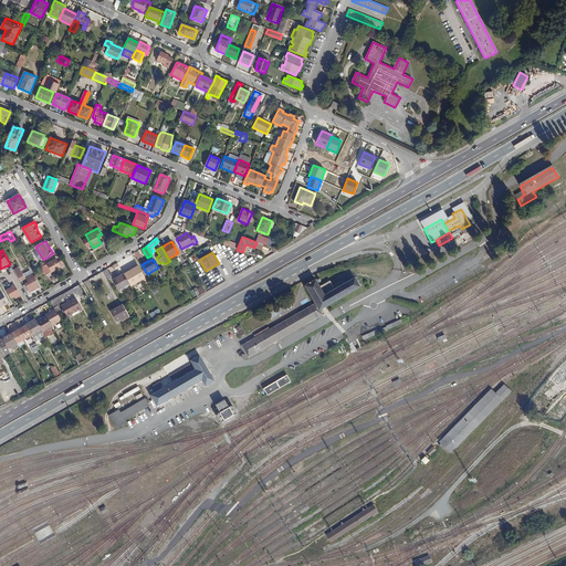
[(48,266),(46,265),(42,268),(43,269),(42,270),(46,278),(65,268),(63,263),(60,264),(58,261),(48,266)]
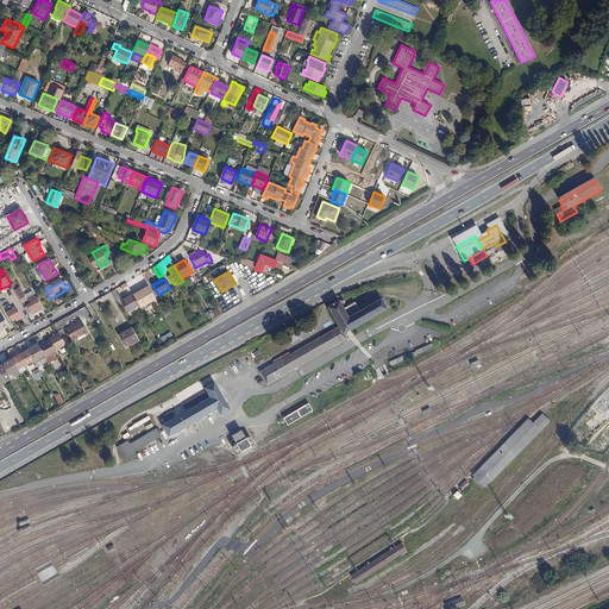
[(137,294),(133,295),(139,305),(150,299),(142,286),(135,289),(137,294)]
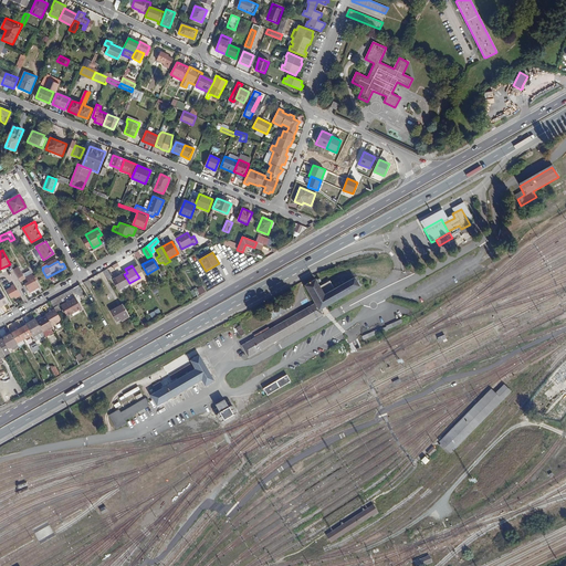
[(23,274),(19,266),(13,270),(20,282),(25,279),(24,279),(23,274)]
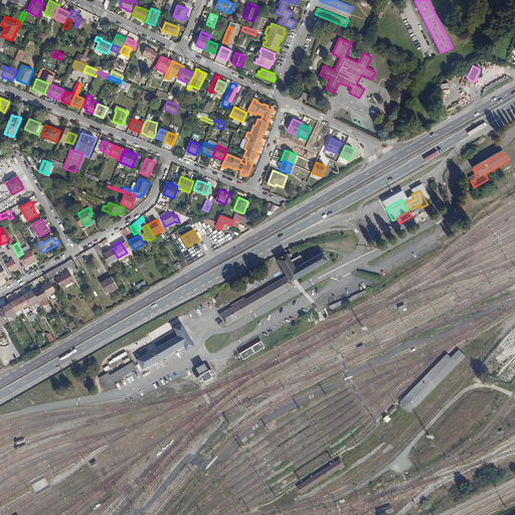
[(29,244),(21,249),(22,253),(23,252),(31,248),(29,244)]
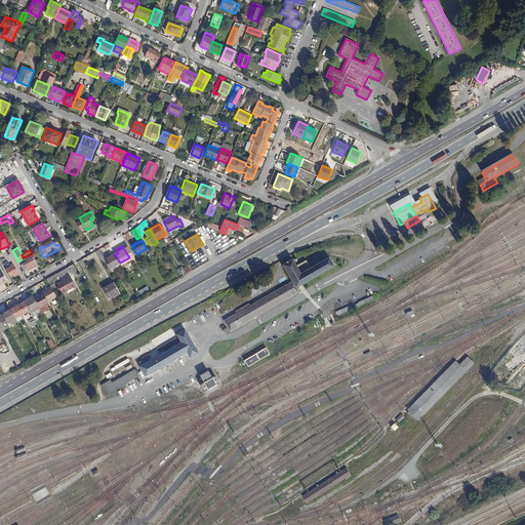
[(35,258),(32,253),(24,257),(27,261),(24,264),(28,272),(37,267),(33,260),(35,258)]
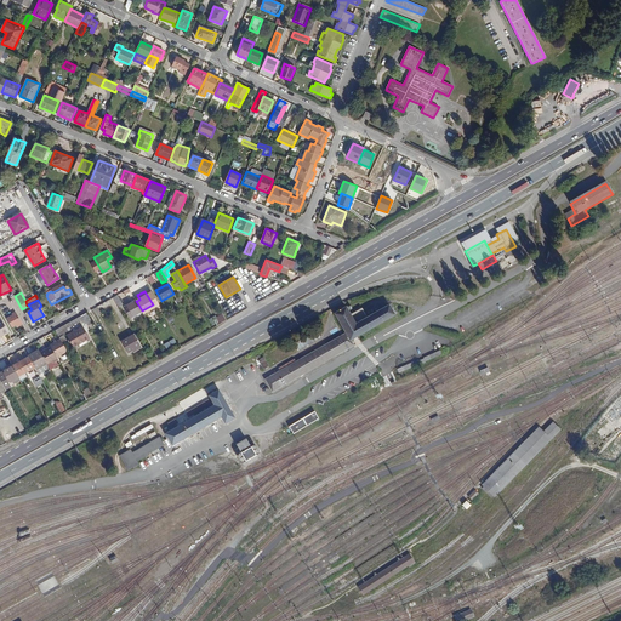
[(98,306),(101,311),(102,309),(112,305),(109,300),(98,306)]
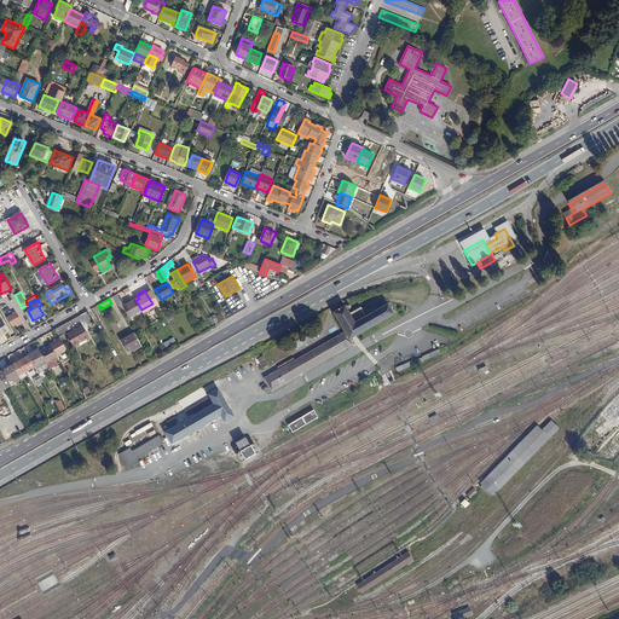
[(142,310),(136,300),(136,299),(123,306),(131,318),(143,311),(142,310)]
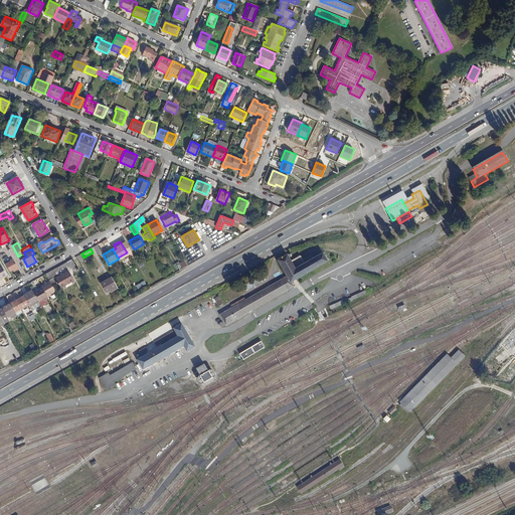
[(327,263),(322,253),(294,270),(286,256),(276,262),(286,279),(268,289),(260,294),(220,316),(227,327),(293,289),(290,284),(327,263)]
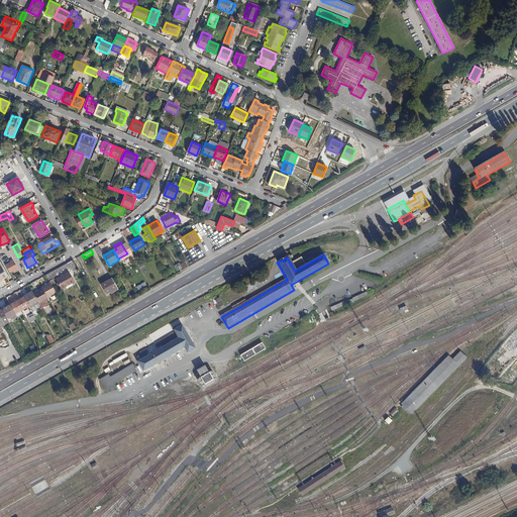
[(18,271),(13,260),(10,262),(11,263),(5,266),(10,273),(13,271),(14,273),(18,271)]
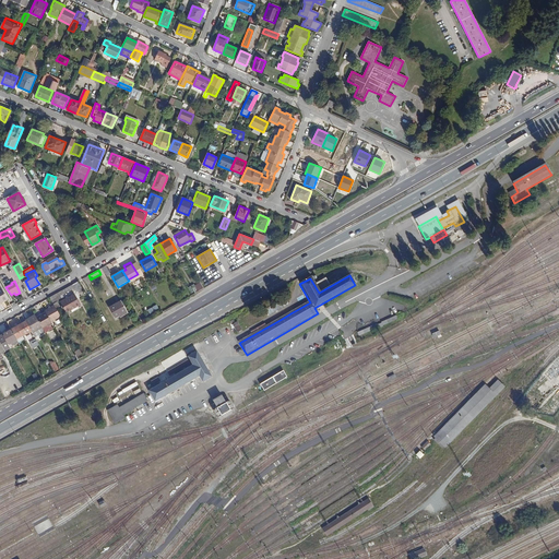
[(50,297),(55,305),(57,309),(62,306),(66,313),(81,305),(75,294),(66,299),(63,295),(74,288),(76,292),(79,290),(82,288),(79,281),(50,297)]
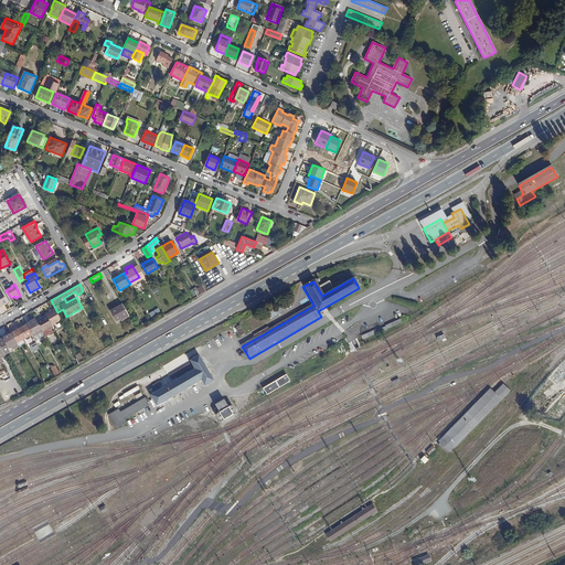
[(129,317),(123,304),(110,311),(117,321),(120,319),(121,321),(129,317)]
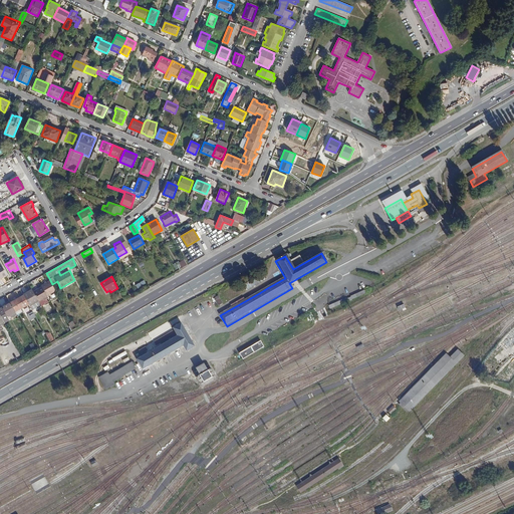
[(41,286),(42,287),(47,296),(56,291),(52,284),(50,280),(41,286)]
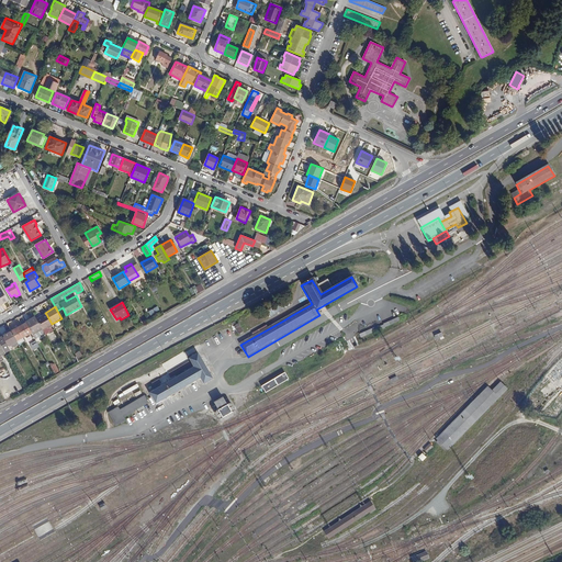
[(401,312),(363,334),(366,337),(403,316),(401,312)]
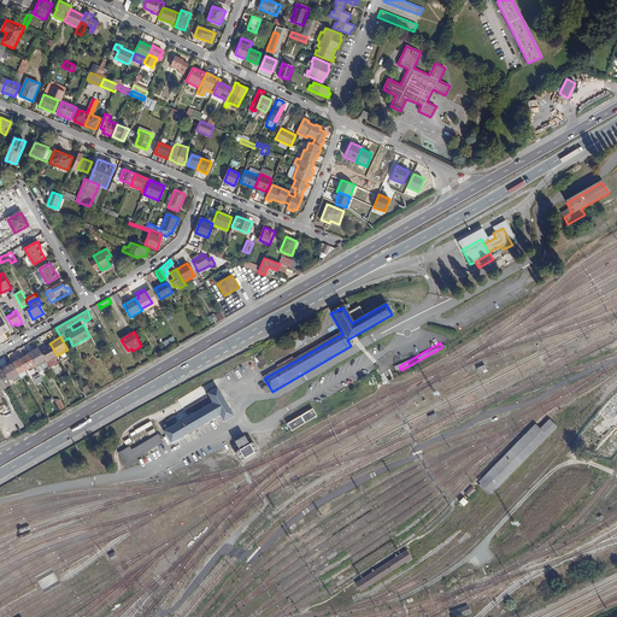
[(58,357),(57,356),(51,345),(40,350),(47,362),(47,363),(58,357)]
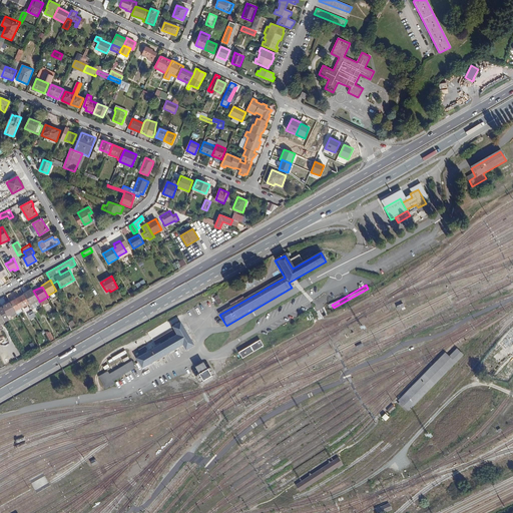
[(23,294),(24,295),(29,304),(30,306),(39,301),(33,291),(32,289),(23,294)]
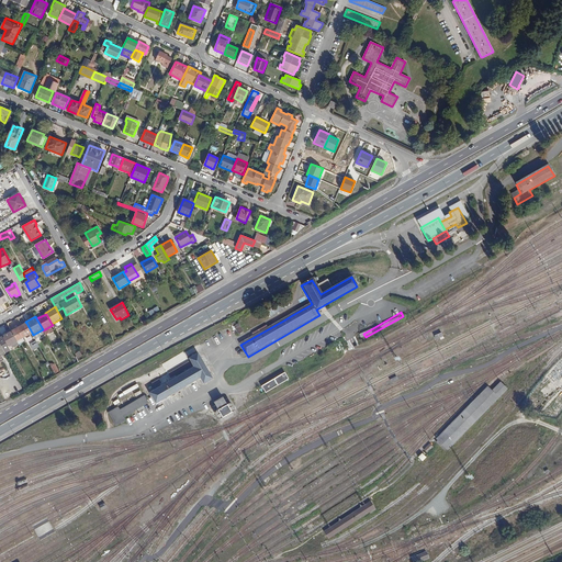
[(26,323),(11,332),(17,341),(19,345),(24,341),(23,338),(32,333),(26,323)]
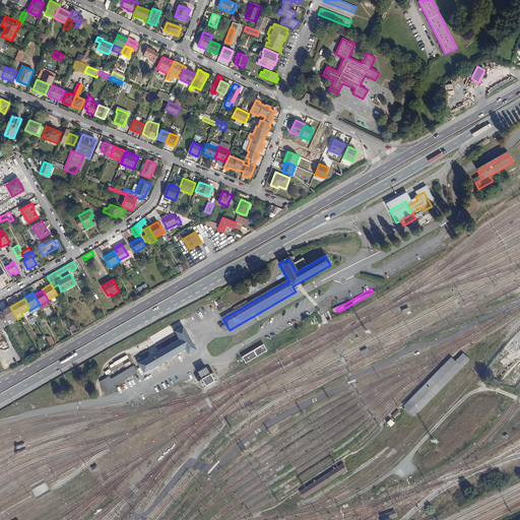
[(225,308),(221,300),(219,301),(216,303),(221,310),(225,308)]
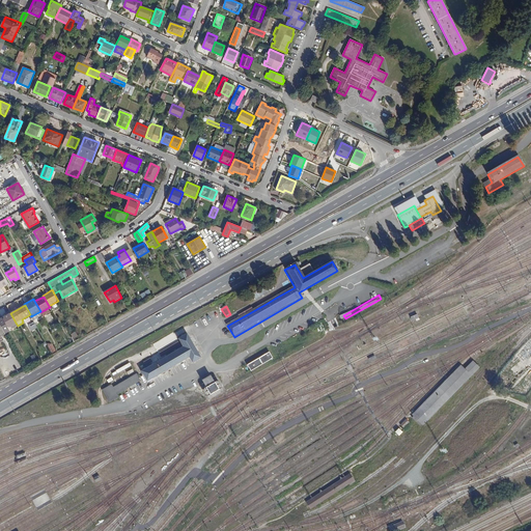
[(0,325),(5,334),(9,331),(7,327),(16,323),(10,313),(0,318),(0,325)]
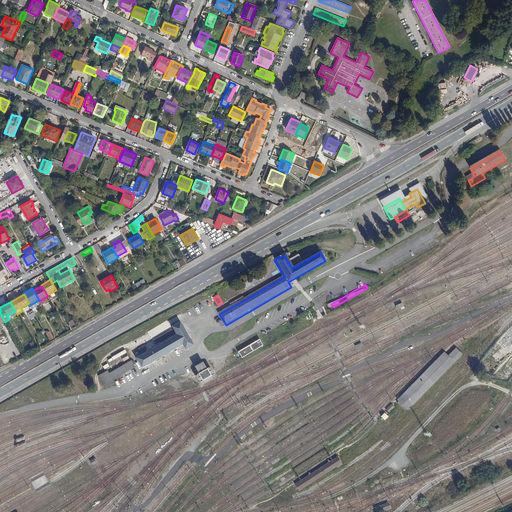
[(33,310),(27,314),(31,319),(36,316),(33,310)]
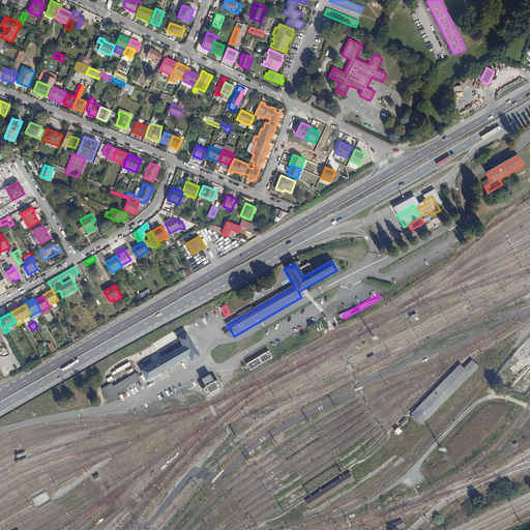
[(200,358),(185,334),(177,340),(181,347),(143,370),(149,381),(187,358),(190,363),(200,358)]
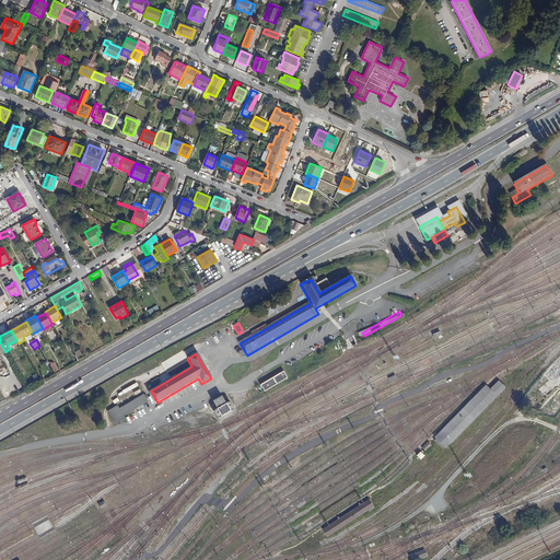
[(288,381),(283,374),(263,386),(266,393),(288,381)]
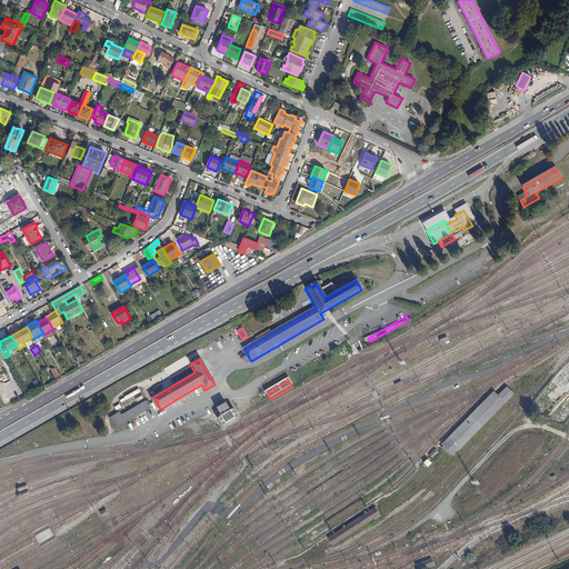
[(492,395),(467,420),(478,430),(511,396),(503,389),(495,398),(492,395)]
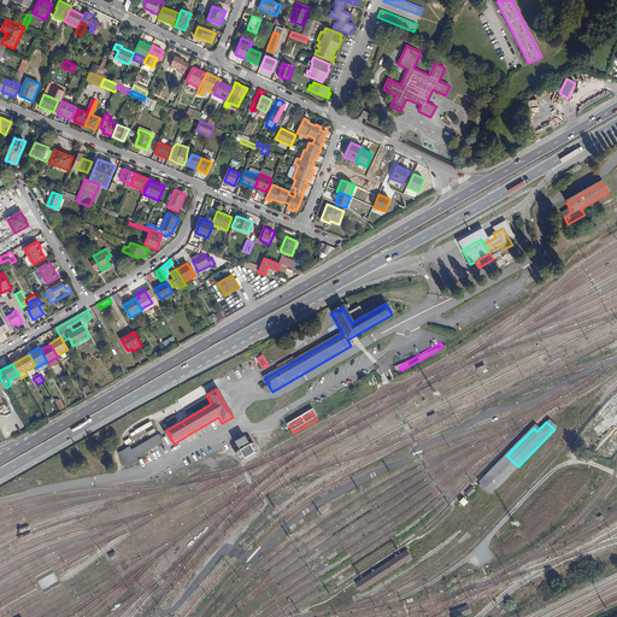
[(162,444),(157,435),(131,451),(130,447),(118,453),(127,466),(137,460),(136,458),(162,444)]
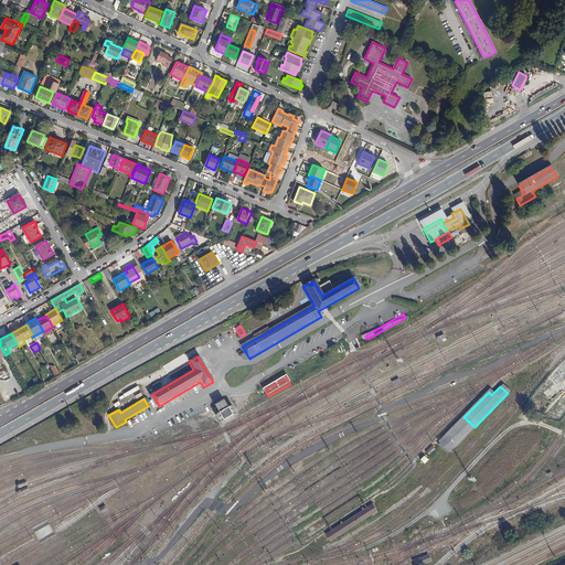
[(236,412),(228,400),(214,408),(223,423),(233,417),(236,412)]
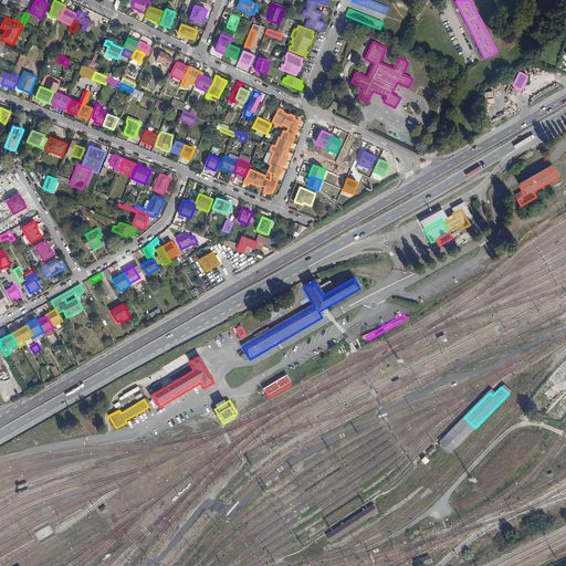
[(475,428),(464,418),(438,446),(448,456),(475,428)]
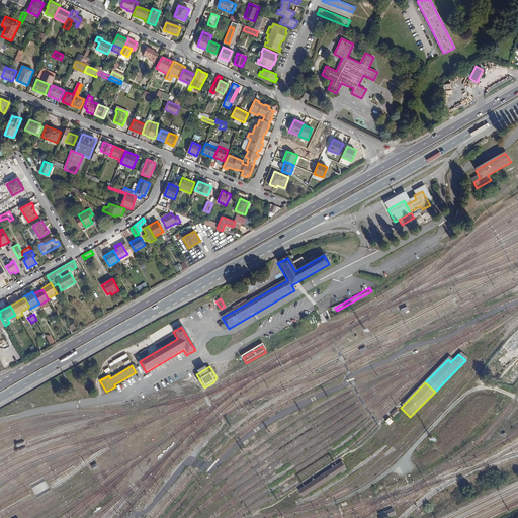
[(41,407),(39,403),(31,407),(33,411),(41,407)]
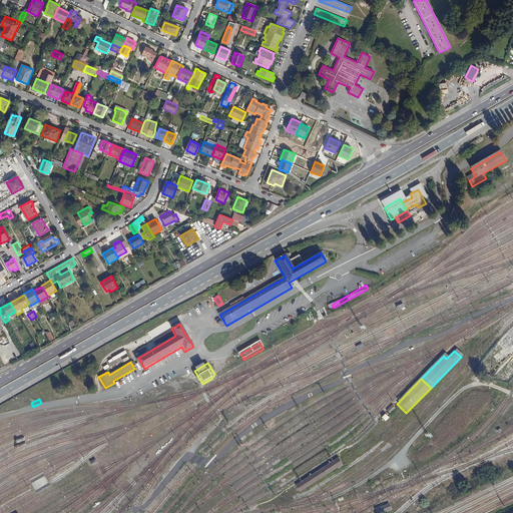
[(390,413),(396,408),(393,404),(387,410),(390,413)]
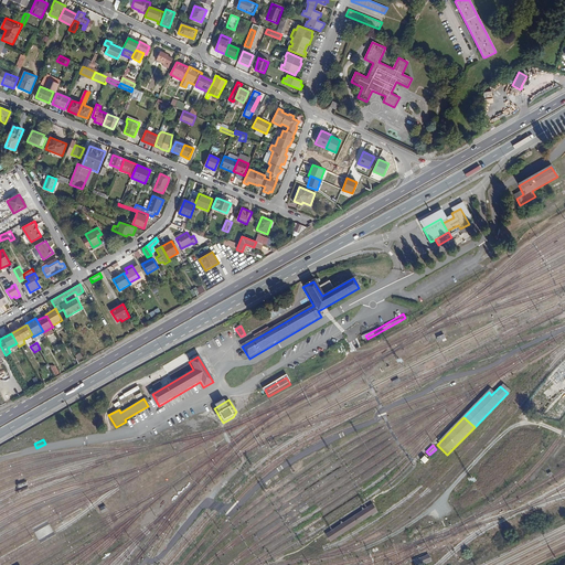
[(425,476),(419,470),(405,484),(391,494),(394,500),(408,490),(425,476)]
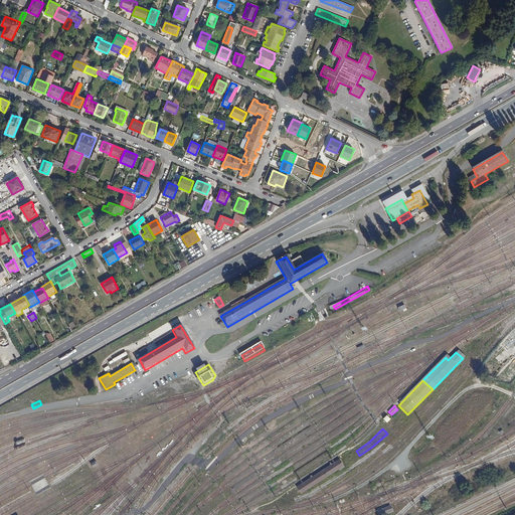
[(296,498),(293,494),(284,499),(286,503),(296,498)]
